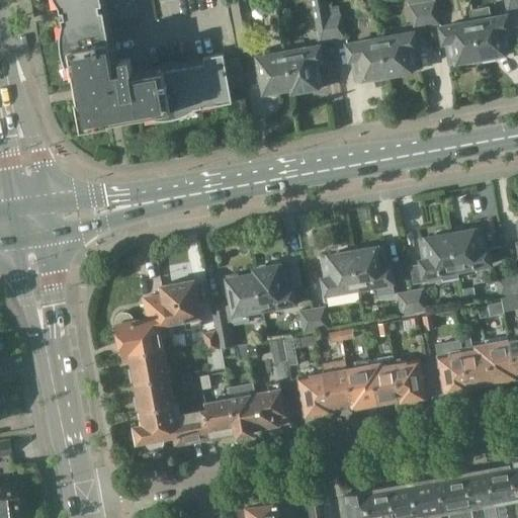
[(58,0),(60,7),(61,13),(64,12),(65,18),(62,19),(63,25),(65,35),(61,36),(61,38),(61,40),(61,42),(61,45),(61,47),(61,49),(61,50),(62,52),(62,54),(62,56),(63,58),(63,60),(64,62),(65,63),(65,65),(66,67),(71,66),(73,77),(72,77),(73,83),(75,83),(76,90),(84,89),(86,99),(83,99),(76,100),(80,122),(81,121),(84,126),(89,127),(89,128),(110,124),(109,117),(109,114),(118,112),(120,120),(139,117),(139,119),(145,118),(145,117),(156,115),(156,120),(158,120),(160,120),(163,120),(165,120),(167,120),(169,120),(171,119),(173,119),(175,118),(177,118),(179,117),(181,117),(182,116),(184,115),(186,115),(185,110),(196,108),(196,109),(202,107),(202,104),(217,102),(217,105),(233,102),(231,89),(244,86),(238,58),(225,61),(224,54),(203,58),(205,64),(176,69),(132,77),(131,72),(133,72),(131,59),(120,60),(122,72),(115,74),(109,45),(110,45),(104,11),(103,5),(101,0),(58,0)]
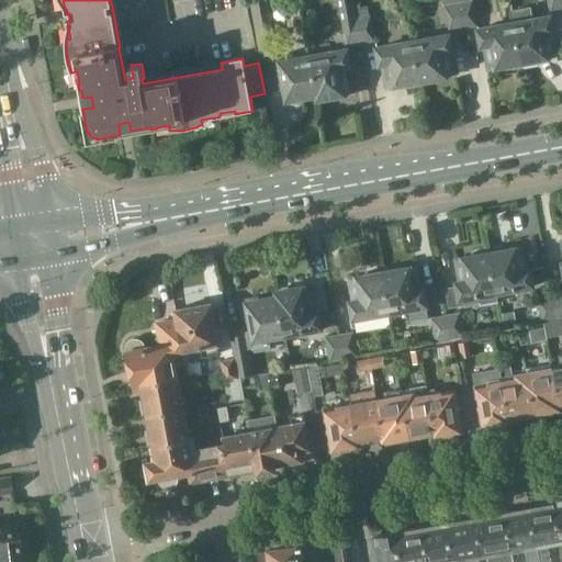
[(268,0),(249,0),(260,56),(278,53),(268,0)]
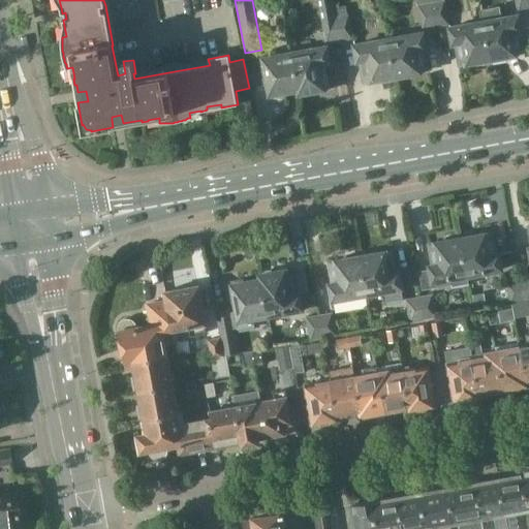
[(331,0),(320,0),(328,42),(341,40),(335,8),(333,8),(331,0)]
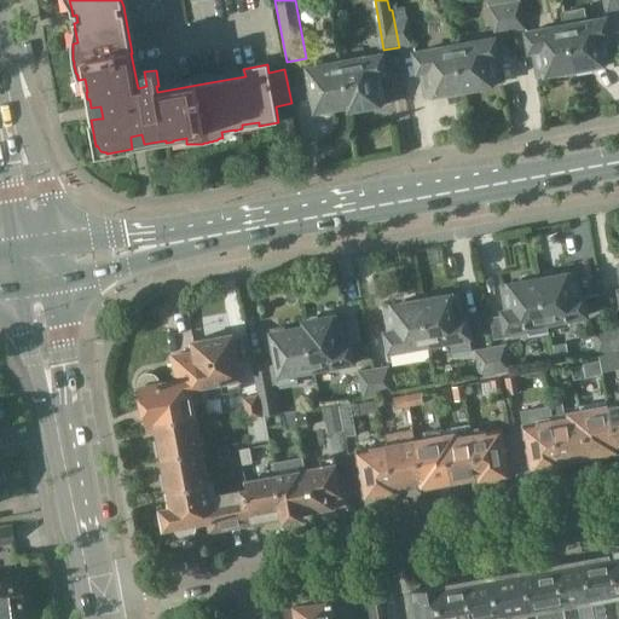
[(518,0),(504,0),(504,3),(510,30),(524,28),(518,0)]
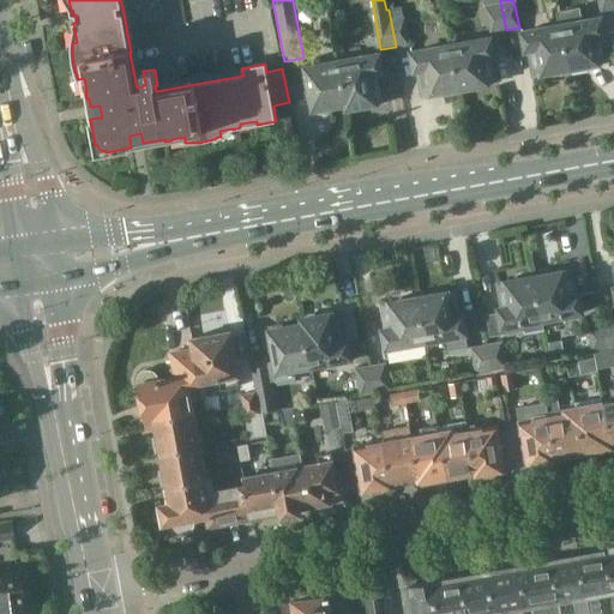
[(613,0),(599,0),(601,14),(613,11),(613,0)]
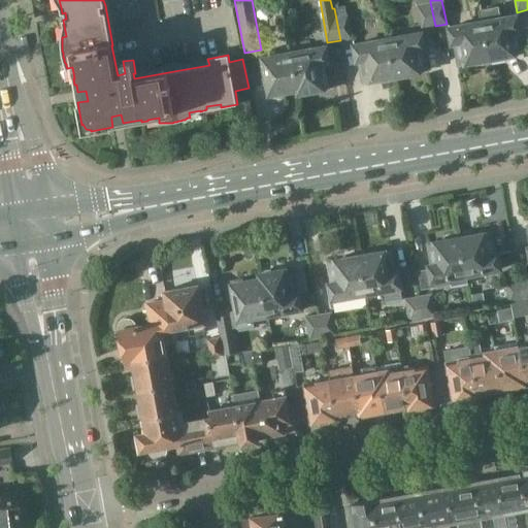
[(430,2),(418,4),(423,28),(435,26),(430,2)]
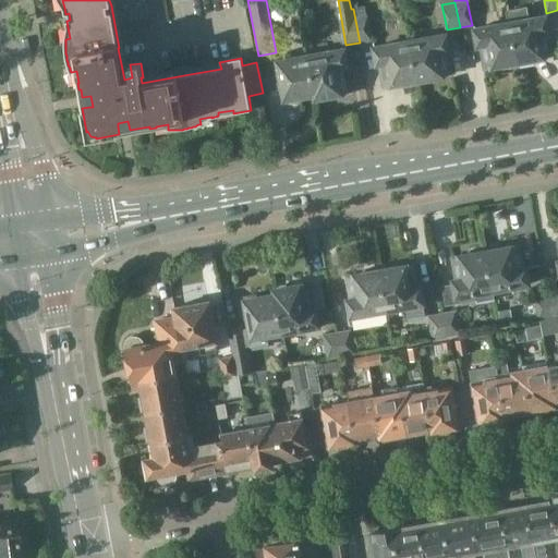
[(147,5),(140,7),(142,20),(149,19),(147,5)]
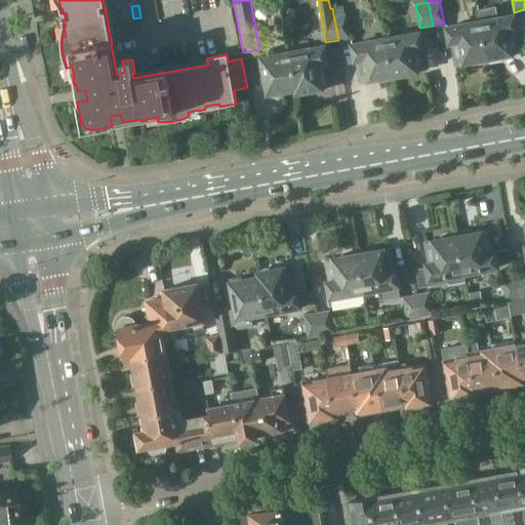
[(131,6),(125,8),(127,19),(133,18),(131,6)]
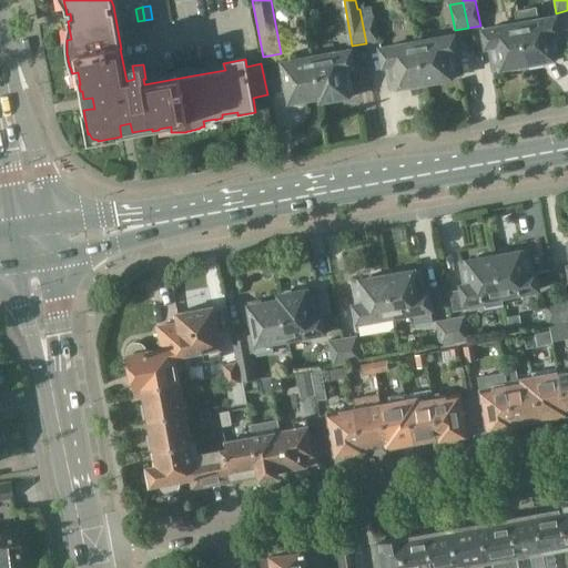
[(371,7),(359,9),(366,43),(379,41),(375,17),(373,17),(371,7)]
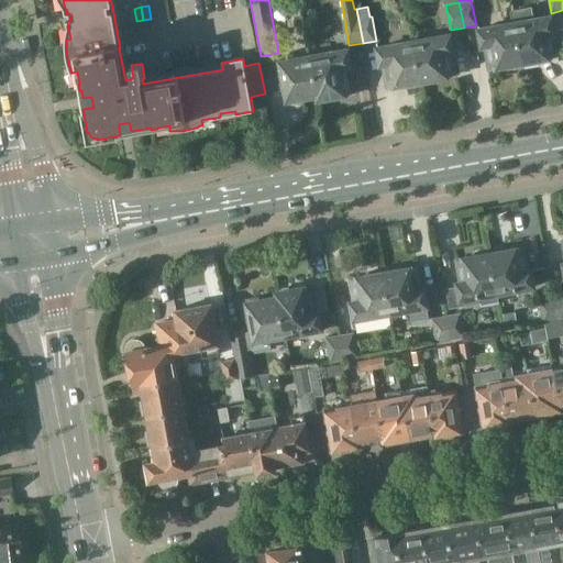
[(531,7),(512,10),(515,23),(522,66),(539,64),(538,61),(556,57),(552,34),(558,33),(554,15),(533,20),(531,7)]
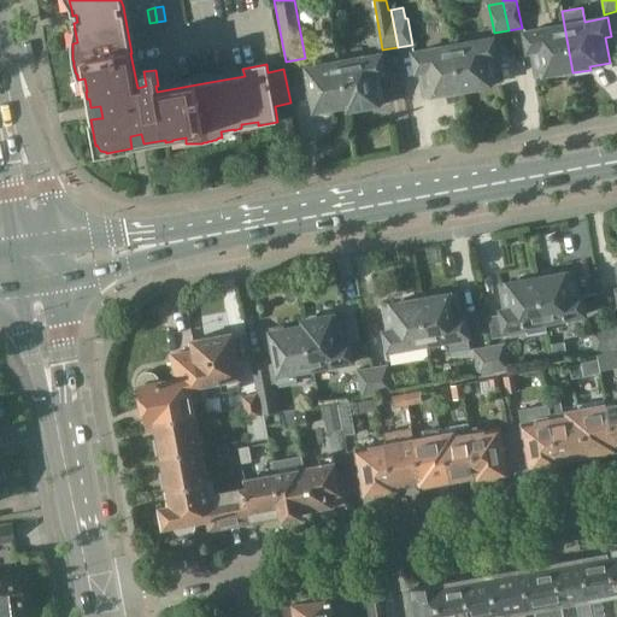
[(147,10),(140,11),(142,24),(150,23),(147,10)]
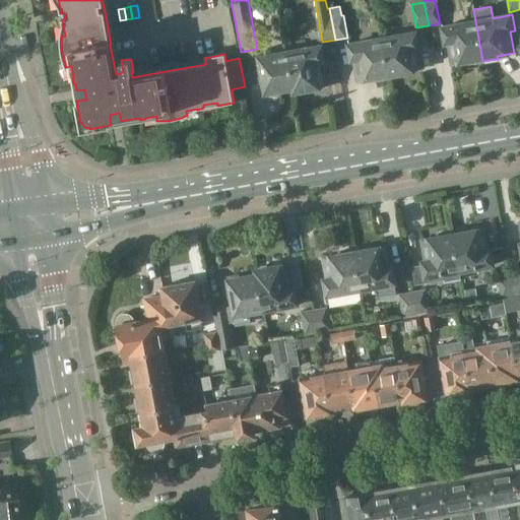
[(118,9),(111,10),(113,21),(120,20),(118,9)]
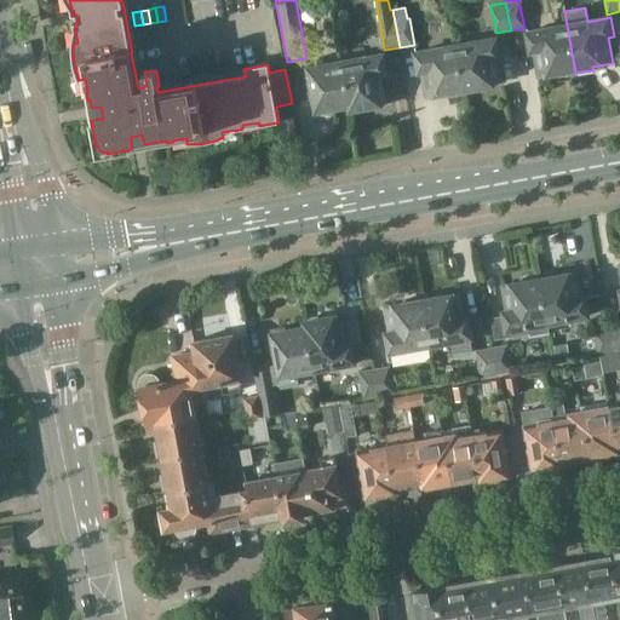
[(567,26),(526,33),(529,51),(534,51),(539,76),(558,73),(560,76),(575,73),(567,26)]
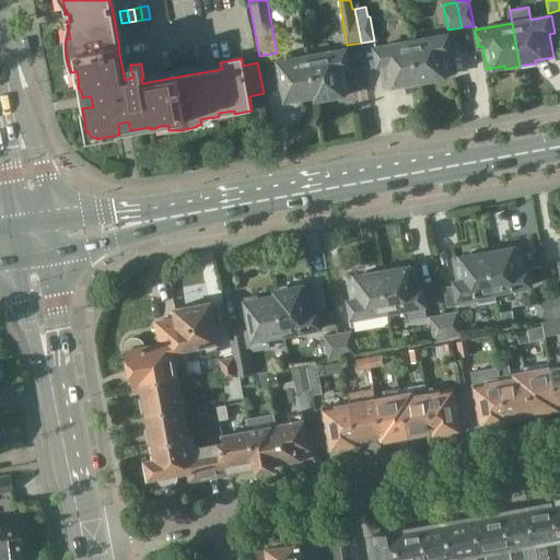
[(447,34),(410,42),(420,84),(434,82),(434,79),(450,76),(445,53),(451,51),(447,34)]
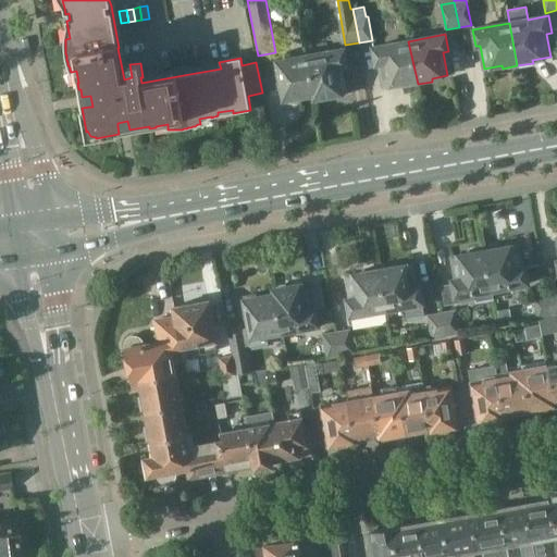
[(408,41),(372,48),(375,65),(380,64),(384,87),(400,84),(401,87),(418,84),(408,41)]
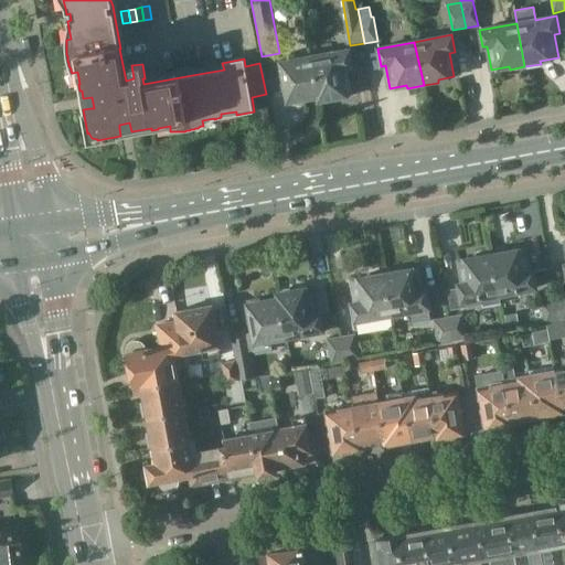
[(351,51),(312,57),(320,99),(320,100),(322,100),(323,103),(337,100),(337,97),(355,94),(355,93),(353,94),(349,68),(353,67),(351,51)]
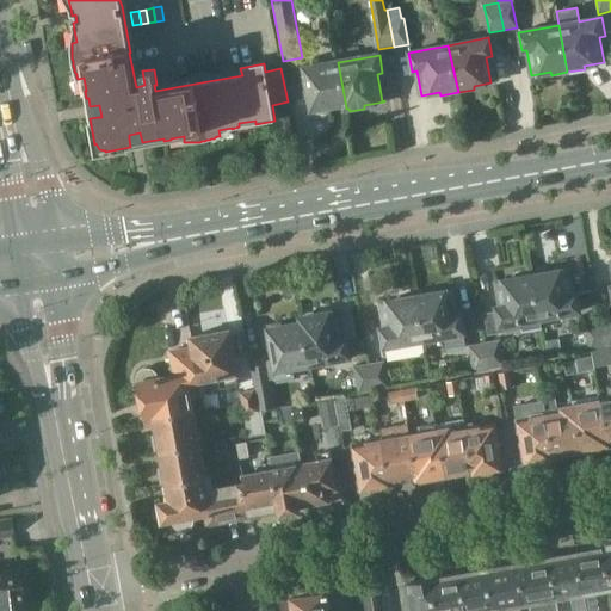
[(319,59),(303,62),(312,110),(328,106),(328,110),(346,107),(338,62),(319,65),(319,59)]
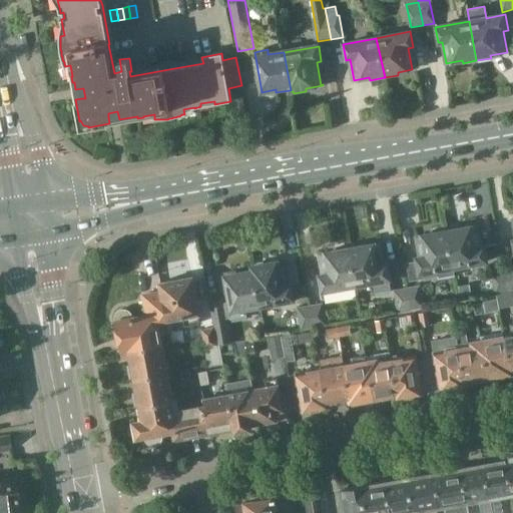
[(461,225),(446,228),(453,269),(489,263),(487,246),(482,246),(478,226),(461,229),(461,225)]
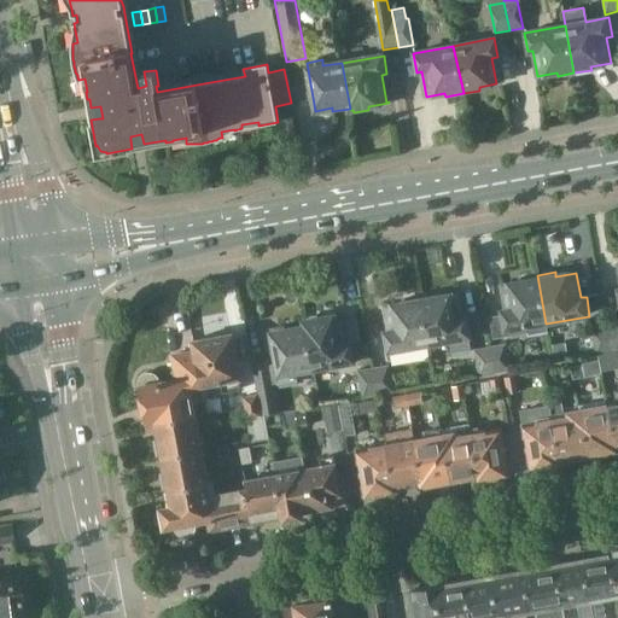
[(524,327),(546,324),(537,275),(520,279),(520,283),(500,286),(505,310),(502,312),(503,316),(491,319),(495,339),(525,334),(524,327)]
